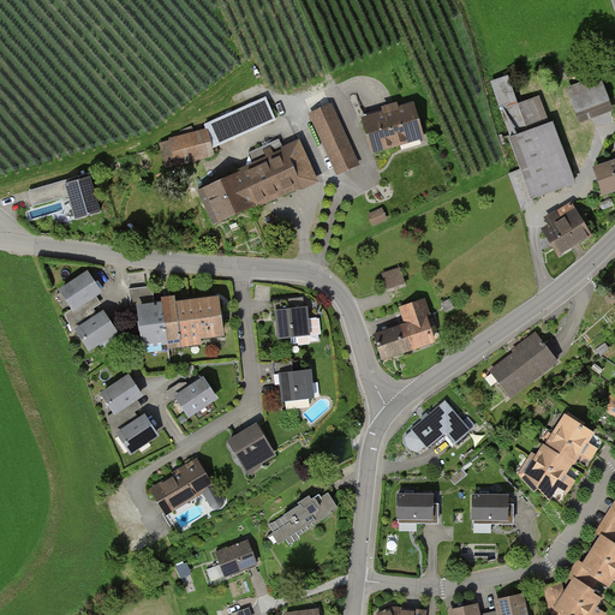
[(508,76),(489,83),(531,198),(569,184),(538,99),(519,106),(508,76)]
